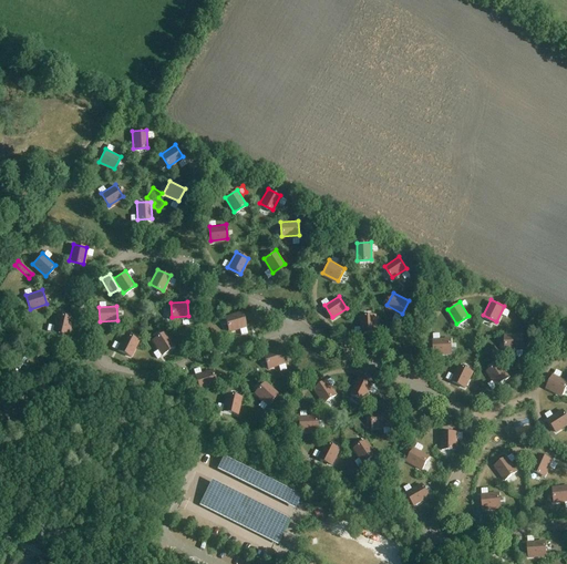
[(229,329),(246,325),(241,310),(225,316),(229,329)]
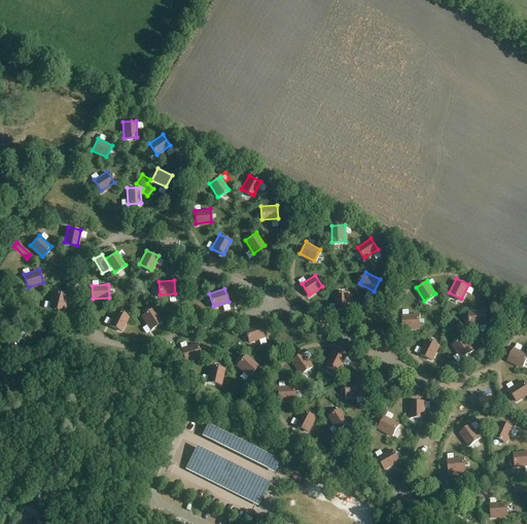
[(63,310),(66,294),(54,291),(49,307),(63,310)]
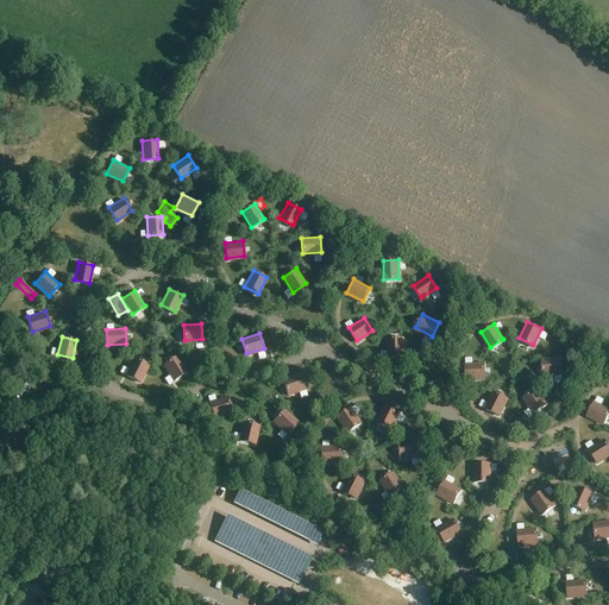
[(388,355),(403,354),(403,336),(388,336),(388,355)]
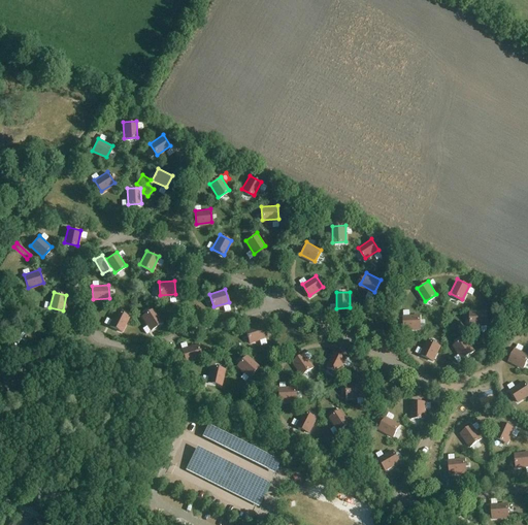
[(151,328),(162,321),(154,307),(142,315),(151,328)]
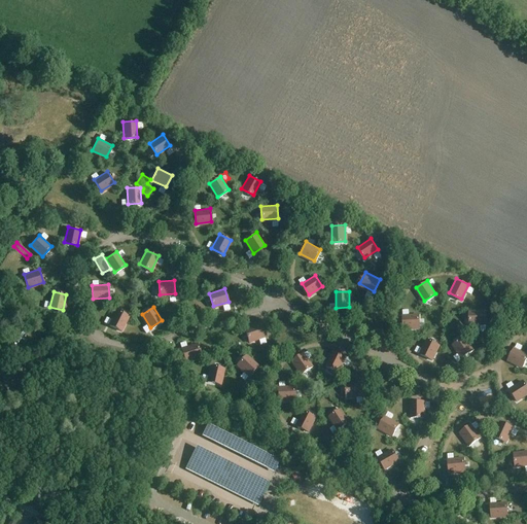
[(121,329),(129,315),(116,309),(109,323),(121,329)]
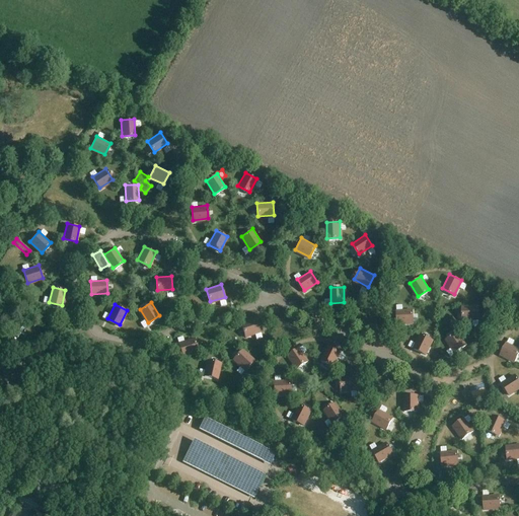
[(462,318),(478,317),(477,304),(461,305),(462,318)]
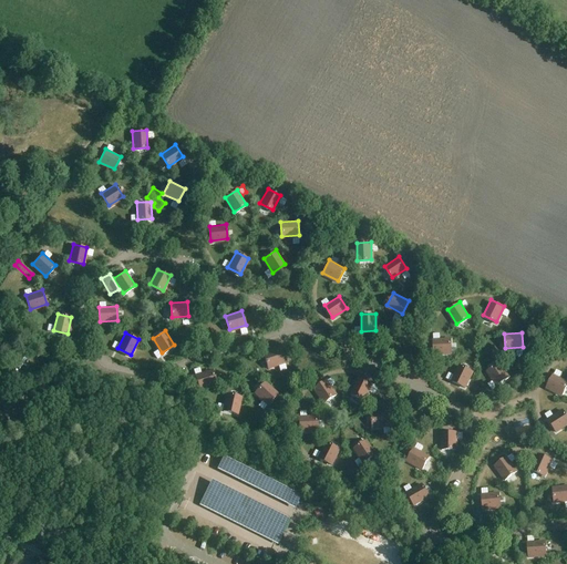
[(434,352),(451,351),(451,337),(433,338),(434,352)]
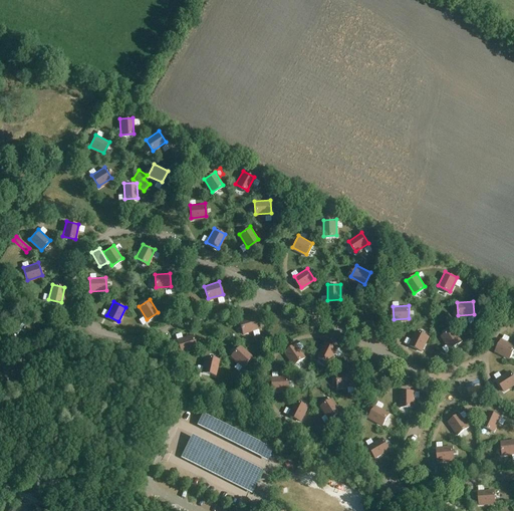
[(243,331),(258,326),(254,314),(239,319),(243,331)]
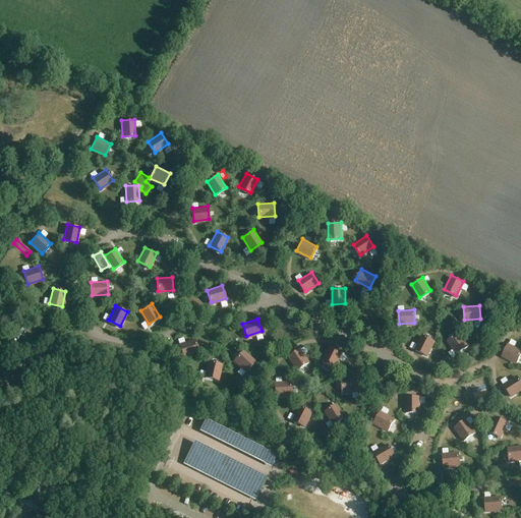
[(456,352),(467,345),(459,332),(448,339),(456,352)]
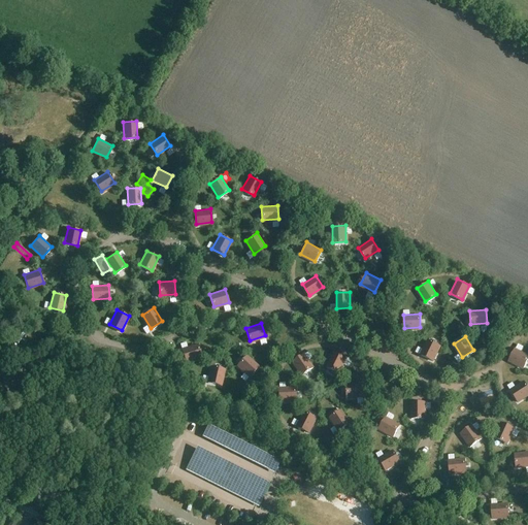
[(432,359),(439,345),(428,338),(421,353),(432,359)]
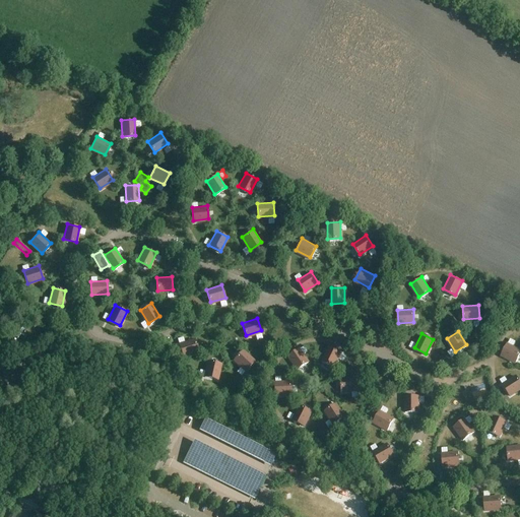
[(7,344),(12,337),(8,334),(3,341),(7,344)]
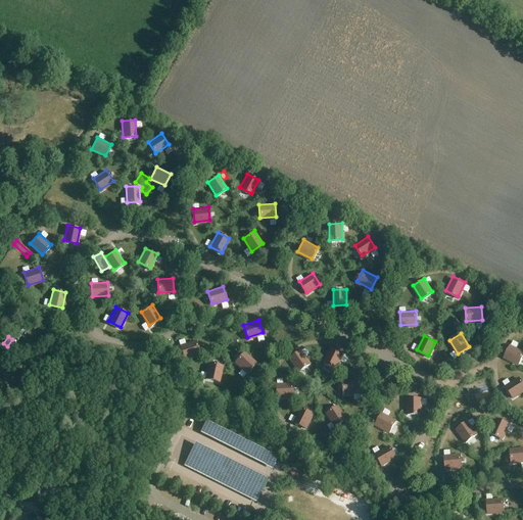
[(184,358),(199,352),(195,340),(180,344),(184,358)]
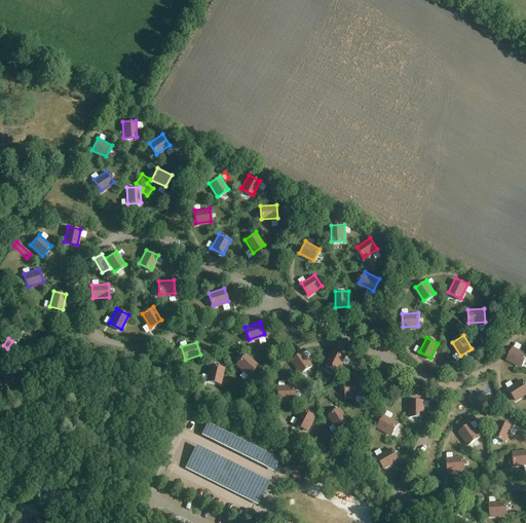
[(521,365),(525,355),(525,352),(513,346),(506,358),(521,365)]
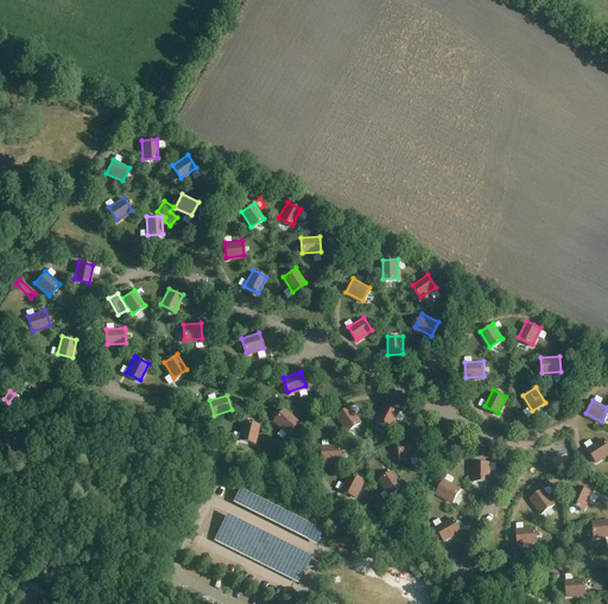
[(390,427),(398,411),(385,404),(377,420),(390,427)]
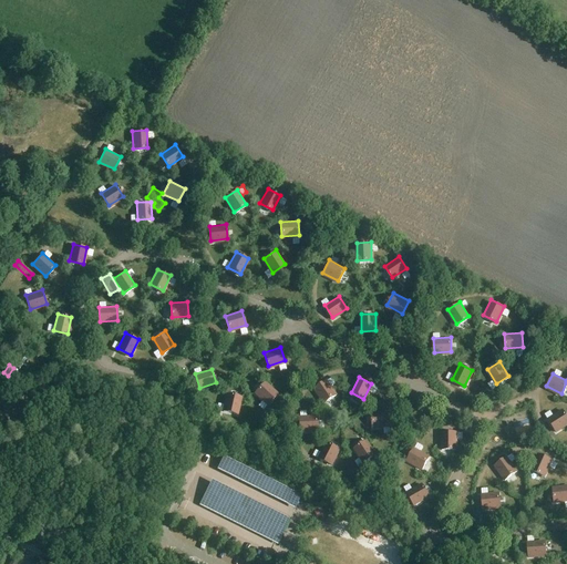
[(325,401),(336,393),(326,379),(315,387),(325,401)]
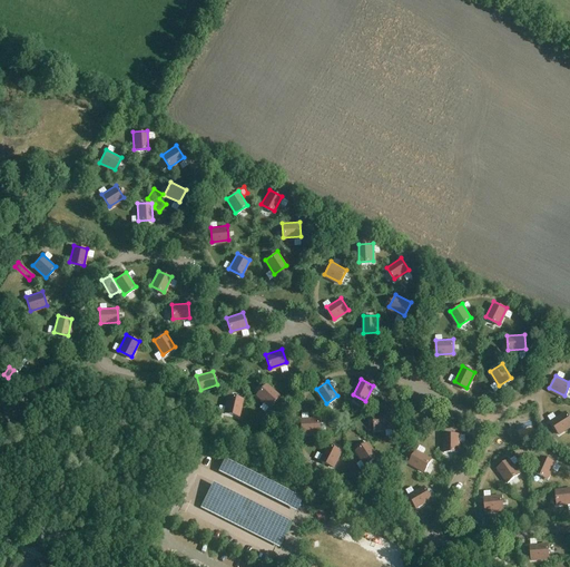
[(268,404),(278,394),(266,382),(256,393),(268,404)]
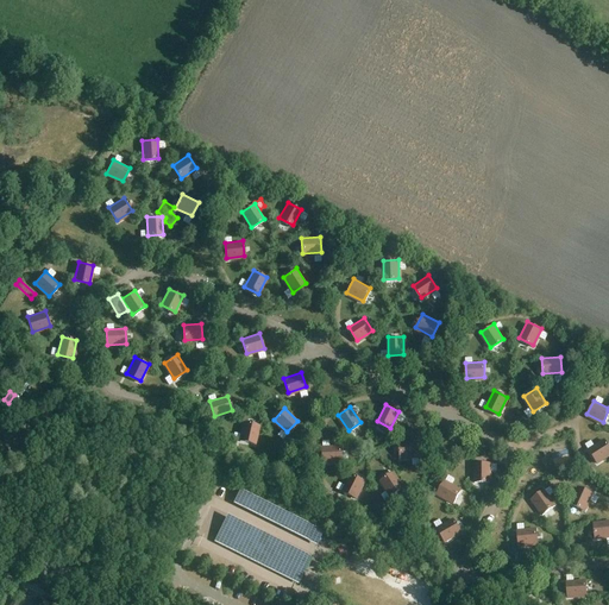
[(255,442),(258,424),(244,421),(239,439),(255,442)]
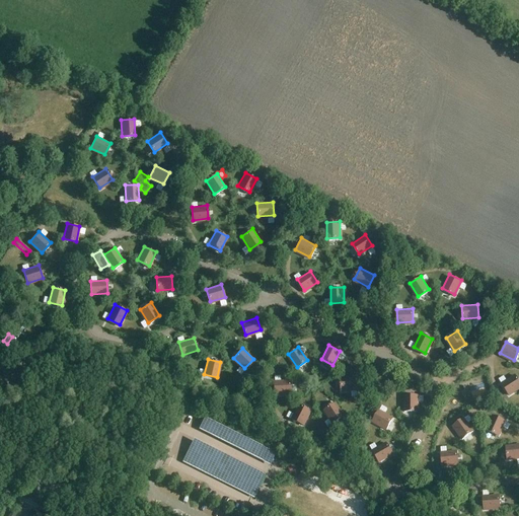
[(509,393),(518,386),(518,379),(515,373),(502,382),(509,393)]
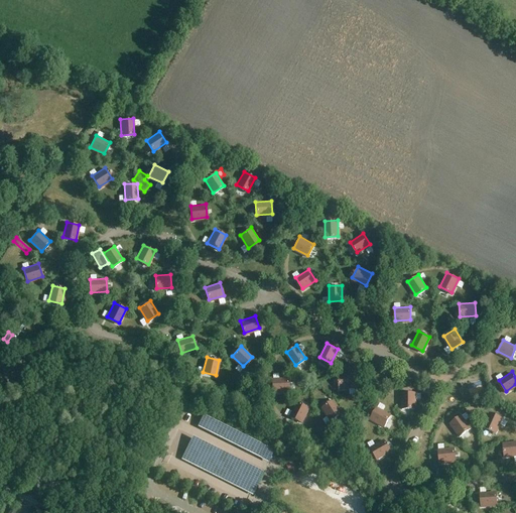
[(339,387),(355,386),(354,373),(339,374),(339,387)]
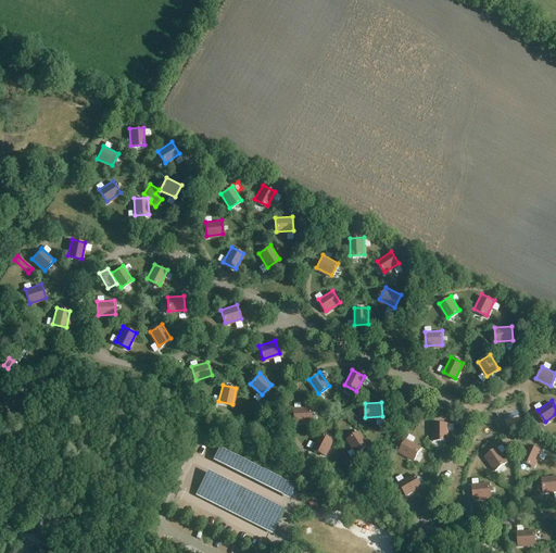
[(295,422),(312,420),(312,406),(294,407),(295,422)]
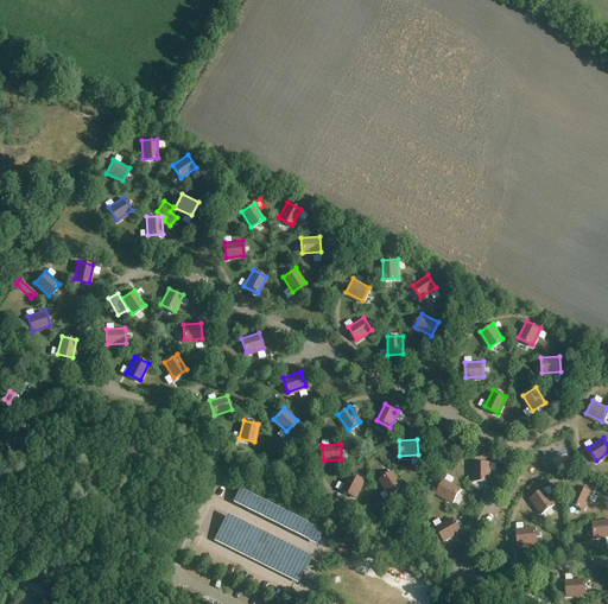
[(473,479),(489,479),(489,461),(474,461),(473,479)]
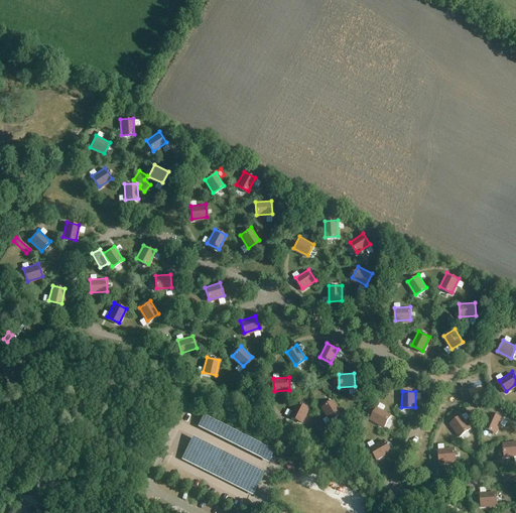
[(331,419),(342,412),(333,399),(323,406),(331,419)]
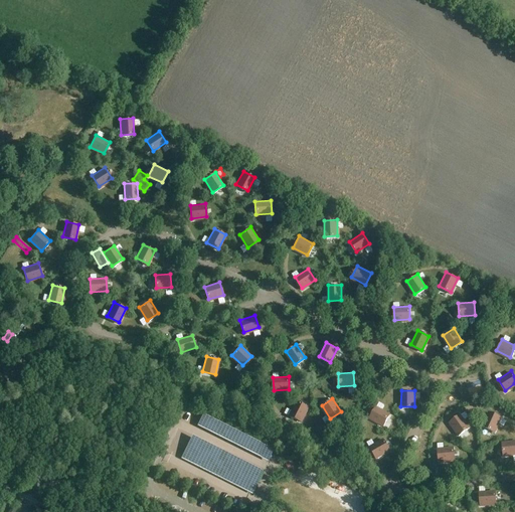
[(301,420),(308,406),(297,400),(290,414),(301,420)]
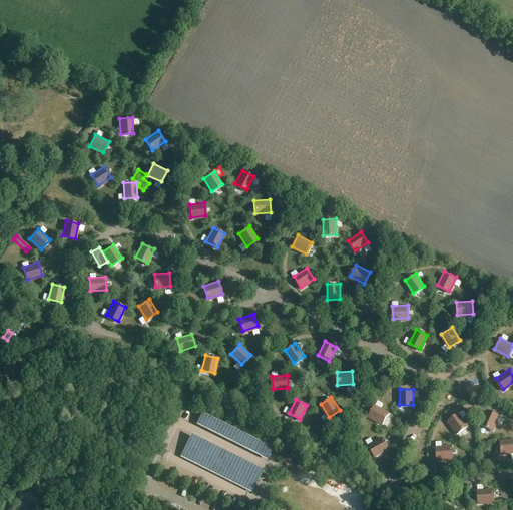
[(382,423),(388,412),(375,404),(368,415),(382,423)]
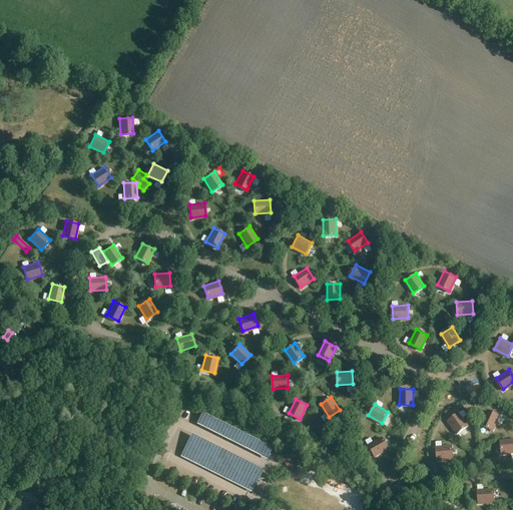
[(492,429),(499,415),(487,409),(480,423),(492,429)]
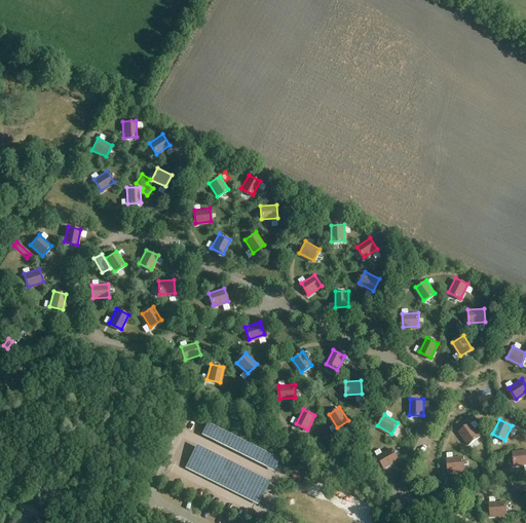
[(468,443),(479,436),(470,422),(458,431),(468,443)]
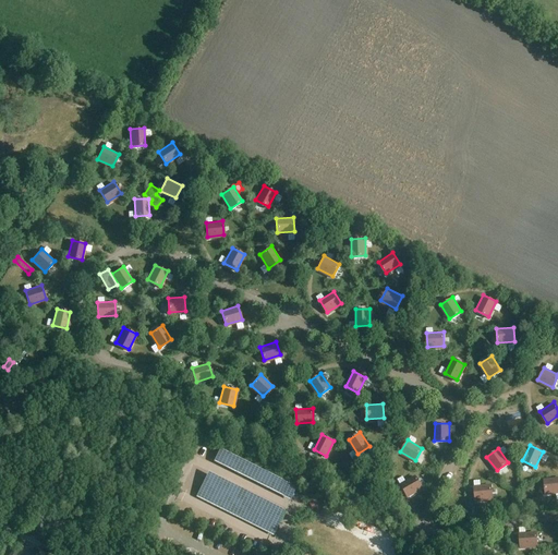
[(408,495),(422,486),(415,474),(400,483),(408,495)]
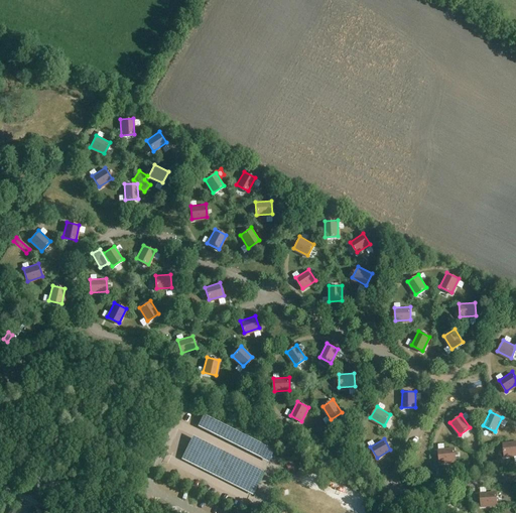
[(504,455),(515,454),(515,439),(503,441),(504,455)]
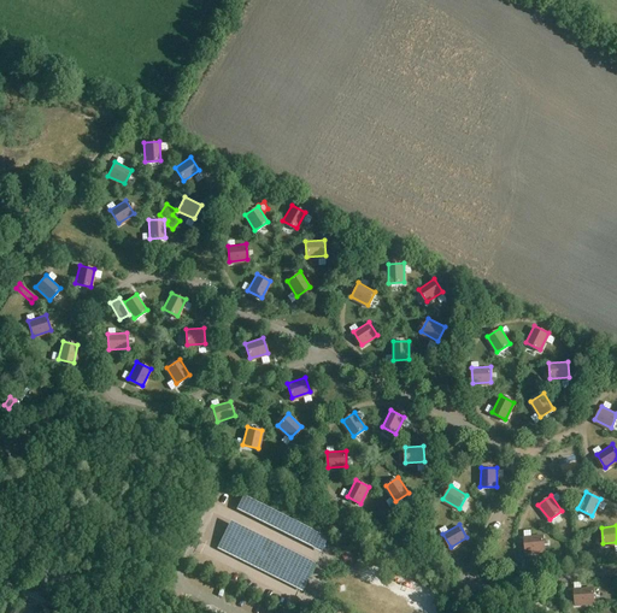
[(526,552),(545,549),(542,534),(524,536),(526,552)]
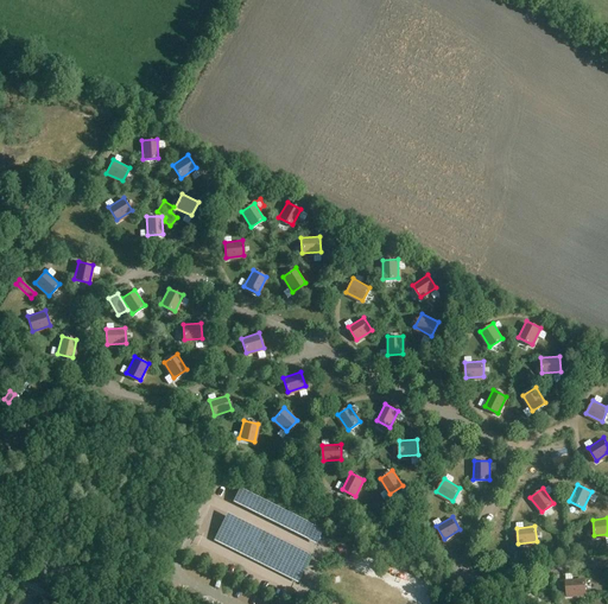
[(567,595),(586,593),(584,578),(565,579),(567,595)]
